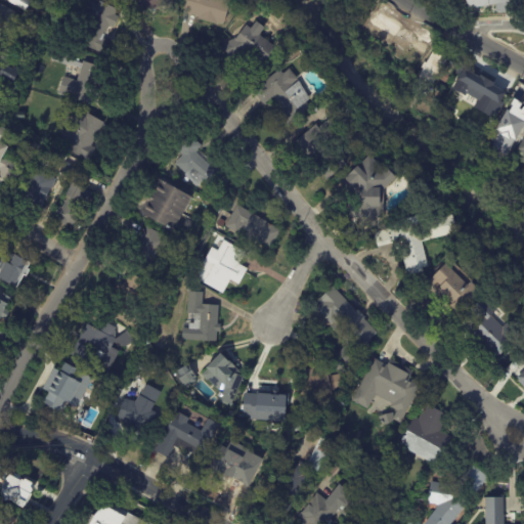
[(31,0),(33,1),(27,11),(5,0),(31,0)]
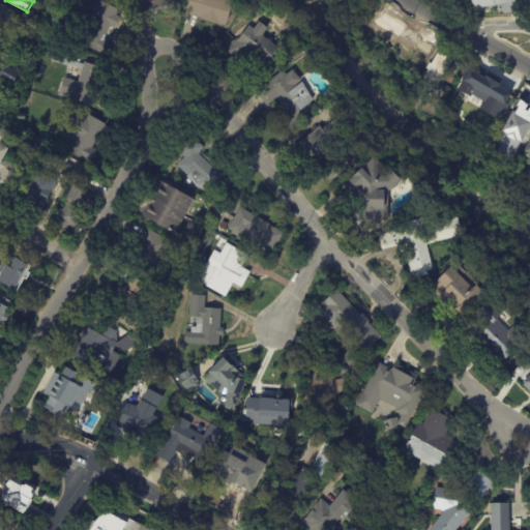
[(155,9),(142,12),(139,0),(177,0),(177,4),(155,9)]
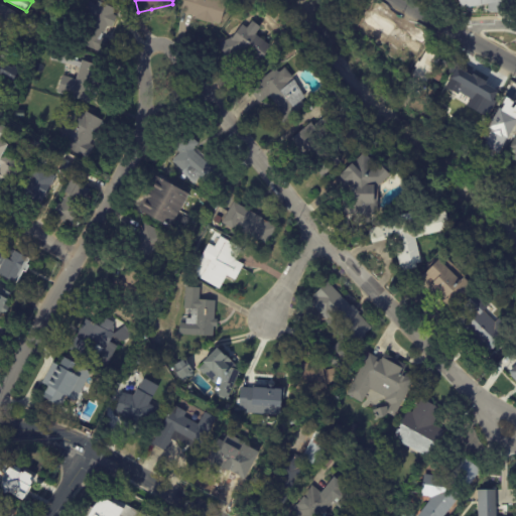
[(225,0),(229,1),(223,22),(215,20),(214,23),(197,18),(197,16),(182,12),(185,0),(225,0)]
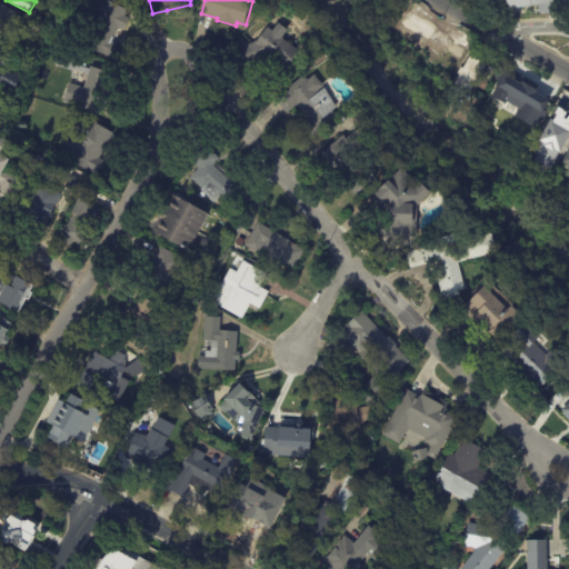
[(568,0),(568,12),(561,12),(561,20),(547,20),(547,16),(538,16),(538,7),(530,8),(530,9),(507,11),(506,0),(568,0)]
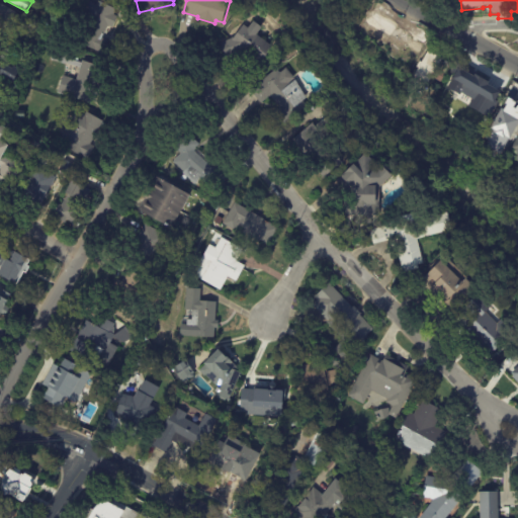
[(100,2),(116,9),(113,14),(117,16),(112,27),(109,26),(98,52),(80,44),(90,19),(84,17),(91,2),(97,5),(98,1),(100,2)]
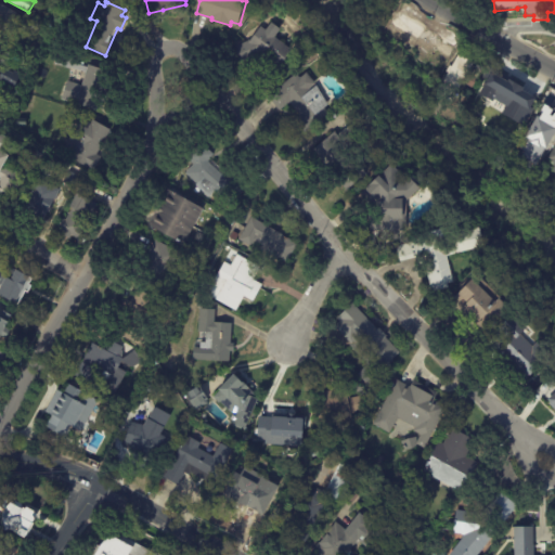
[(0,3),(8,8),(7,10),(16,14),(11,25),(0,20),(0,3)]
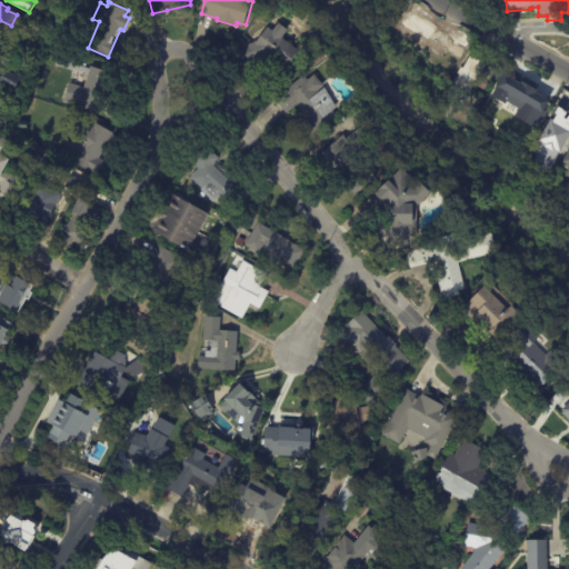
[(282,26),(289,30),(282,38),(300,51),(287,70),(267,56),(249,65),(242,49),(256,43),(268,27),(273,31),(279,23),(282,26)]
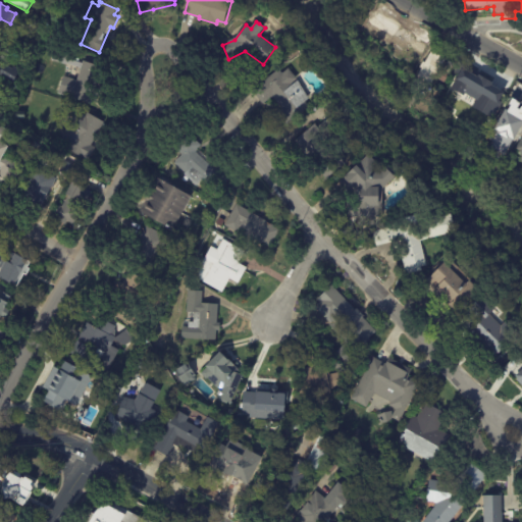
[(30,38),(20,33),(27,23),(35,29),(30,38)]
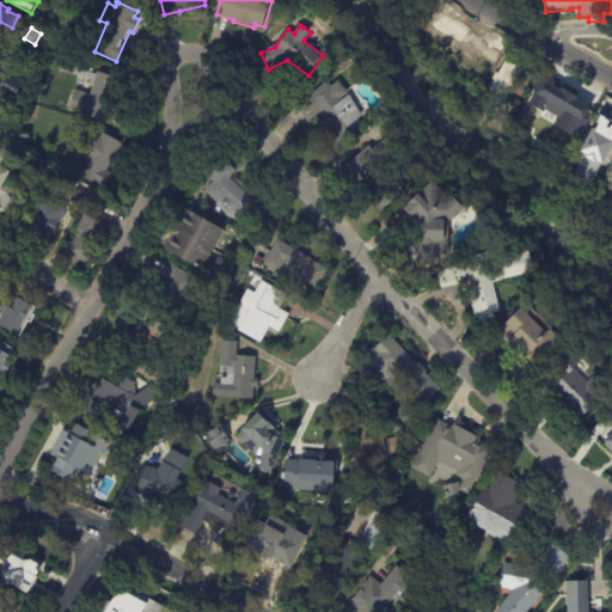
[(46,49),(40,46),(46,35),(51,38),(46,49)]
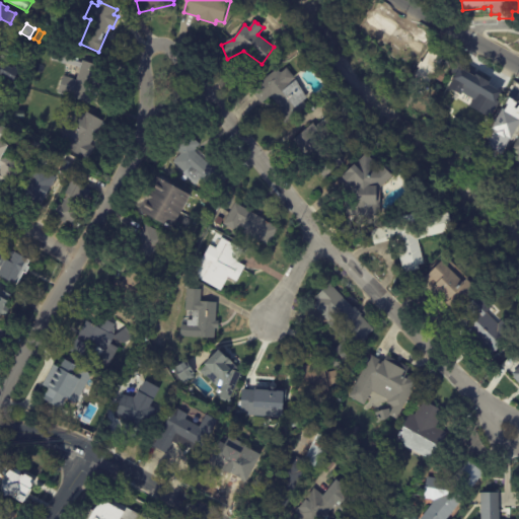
[(71,52),(69,58),(79,61),(79,62),(83,63),(84,60),(102,66),(98,77),(104,79),(98,97),(93,95),(90,103),(59,93),(64,76),(77,80),(81,68),(67,64),(66,65),(51,61),(57,44),(72,49),(71,52)]
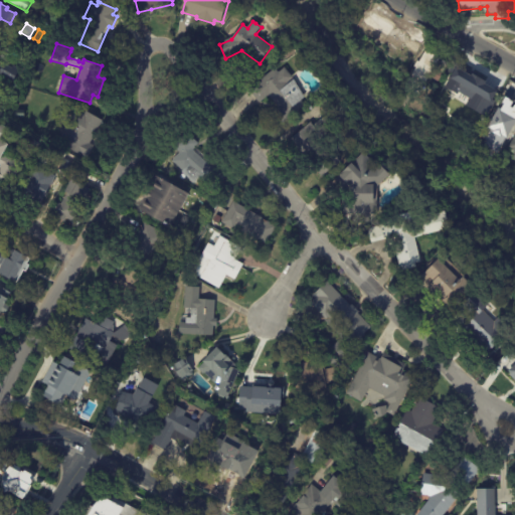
[(444,60),(449,62),(440,81),(430,76),(420,94),(407,87),(426,50),(441,58),(436,66),(440,68),(444,60)]
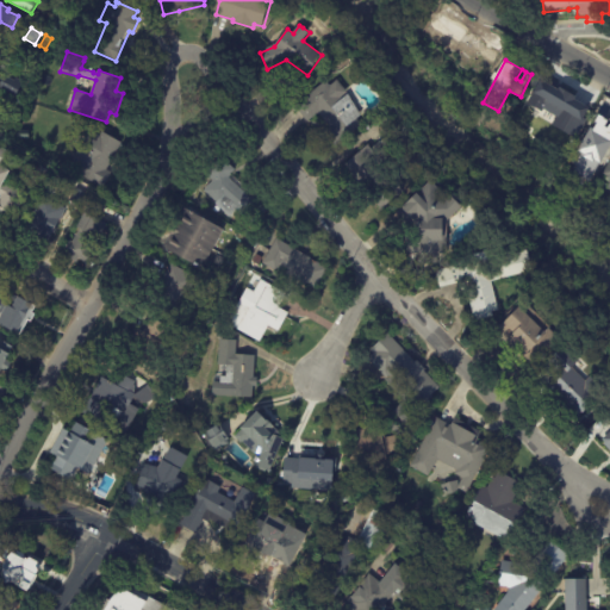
[(0,87),(0,85),(6,76),(26,88),(20,100),(0,87)]
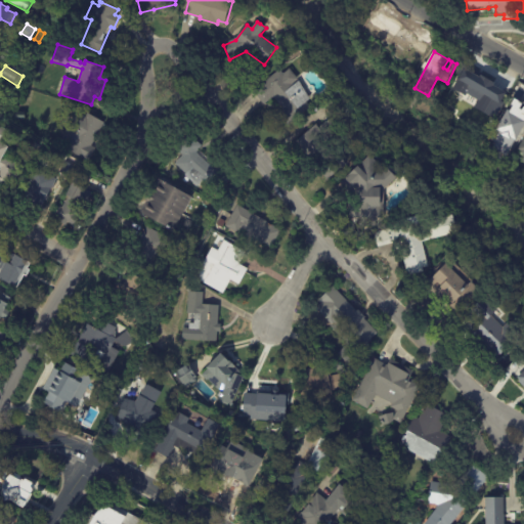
[(297,78),(311,99),(307,102),(311,107),(288,127),(277,115),(285,110),(274,96),(269,100),(258,88),(280,70),(285,74),(290,69),(297,78)]
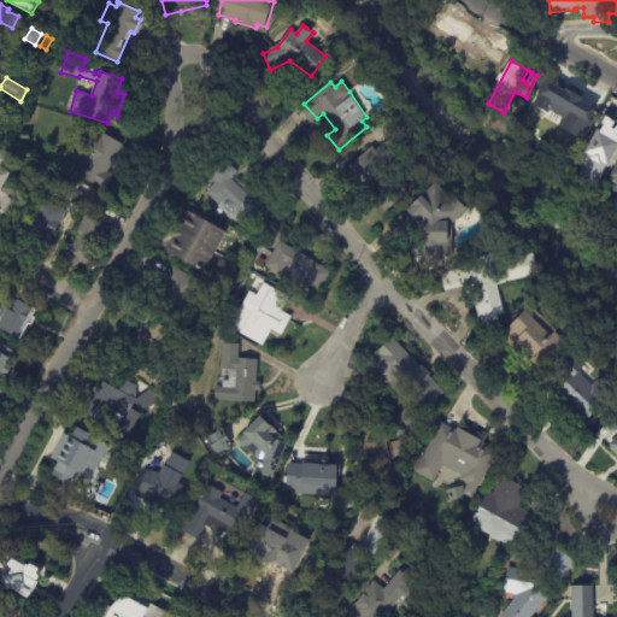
[(601,105),(603,106),(593,122),(593,121),(579,146),(545,125),(546,124),(533,117),(539,106),(536,105),(541,98),(557,107),(559,104),(556,101),(560,94),(563,97),(568,88),(589,100),(589,99),(601,105)]
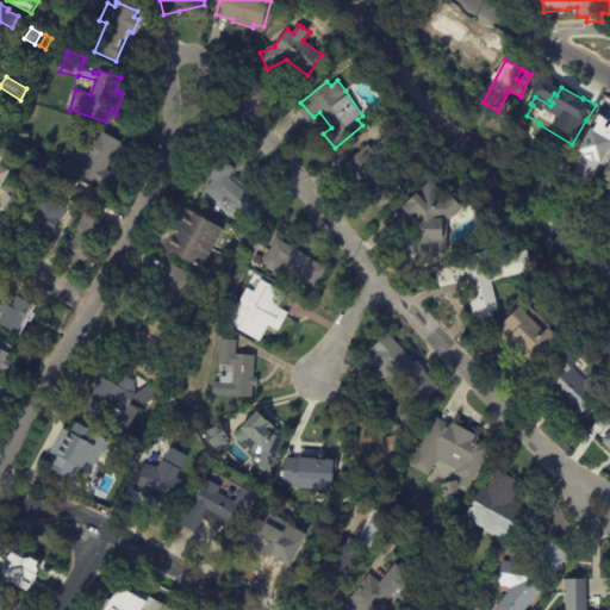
[(391,122),(377,134),(372,128),(386,116),(391,122)]
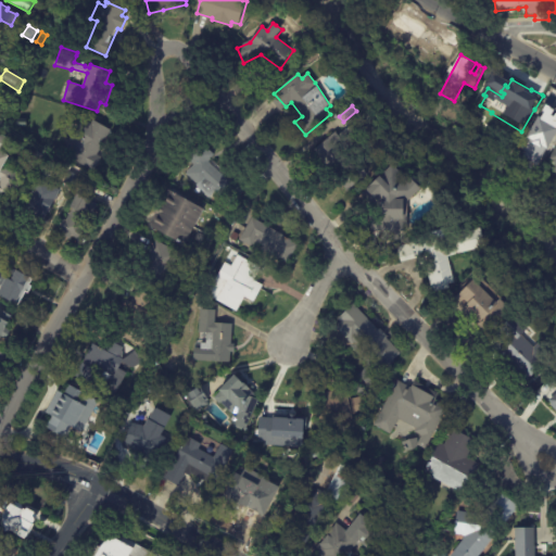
[(554,109),(555,110),(555,135),(548,149),(547,149),(538,166),(523,158),(527,151),(521,148),(539,116),(546,121),(554,109)]
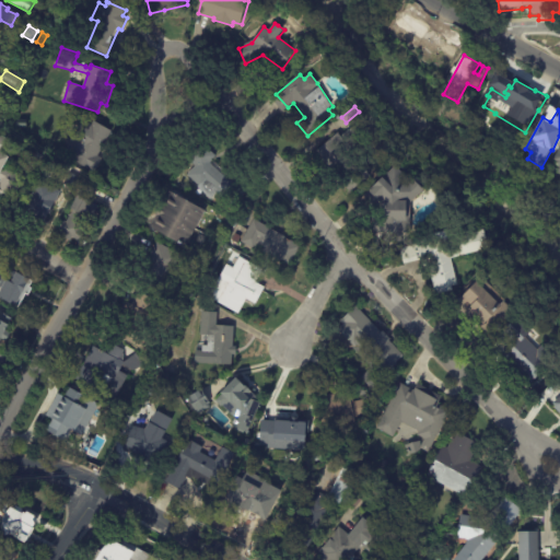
[(94,121),(112,131),(97,156),(103,160),(95,174),(63,155),(70,144),(69,143),(79,125),(78,124),(82,117),(93,124),(94,121)]
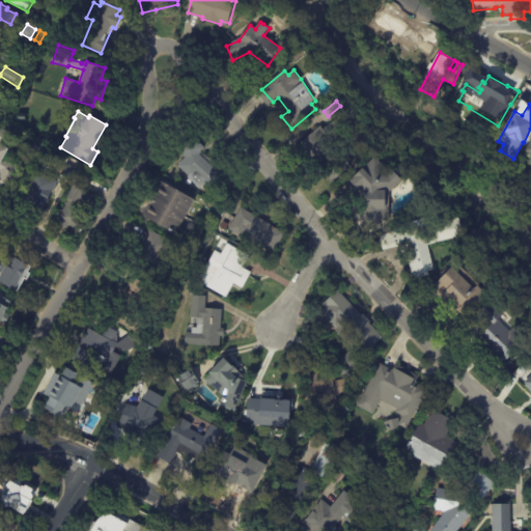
[(325,129),(329,136),(320,142),(337,163),(344,157),(353,167),(332,183),(301,143),(322,127),(325,129)]
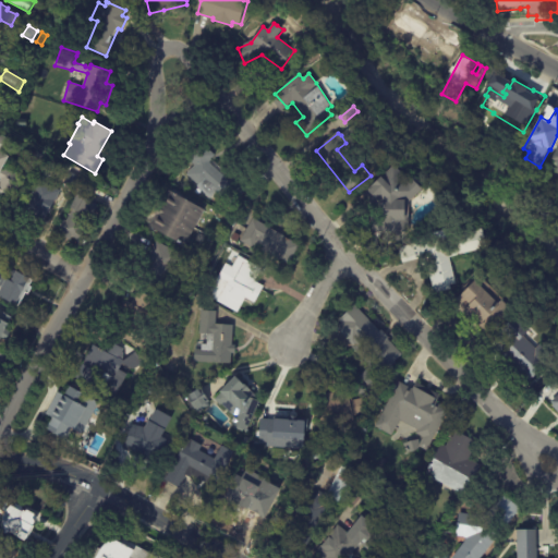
[(0,135),(7,138),(0,153),(9,157),(3,168),(21,178),(17,185),(19,185),(10,202),(0,196),(0,181),(1,180),(0,179),(0,135)]
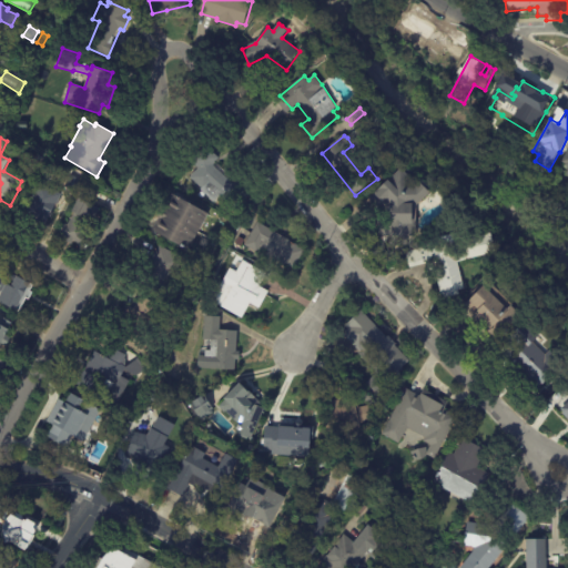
[(13,158),(19,144),(26,148),(19,161),(13,158)]
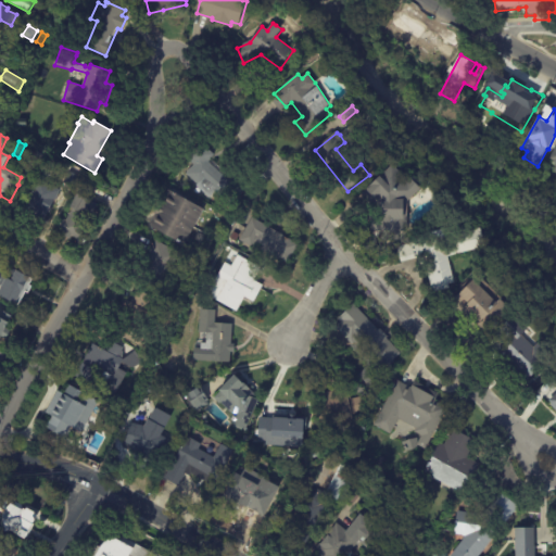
[(215,155),(209,162),(232,184),(240,176),(251,186),(232,206),(218,193),(213,200),(185,175),(192,167),(186,161),(202,143),(215,155)]
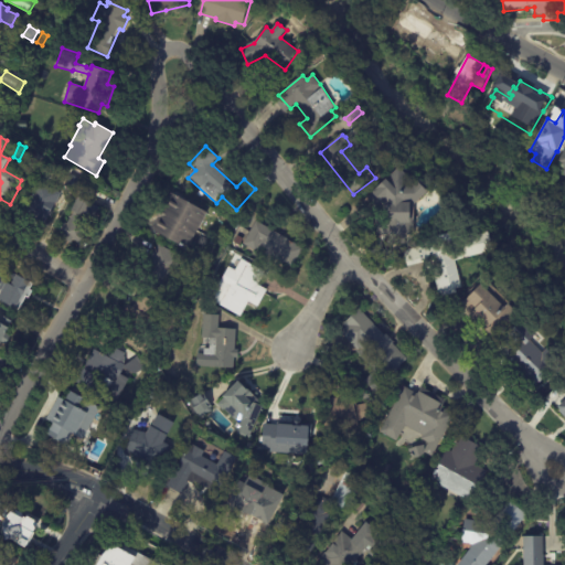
[(20,160),(27,148),(32,151),(25,163),(20,160)]
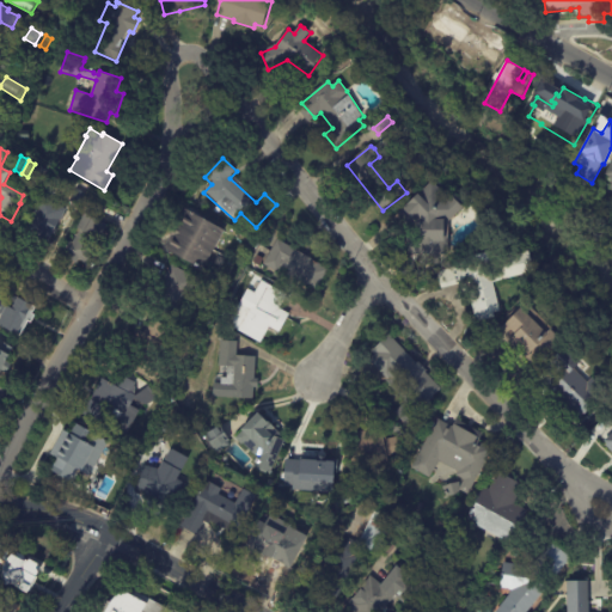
[(465,206),(447,221),(448,252),(438,252),(438,262),(421,262),(421,255),(407,255),(407,227),(395,214),(433,178),(450,196),(453,193),(465,206)]
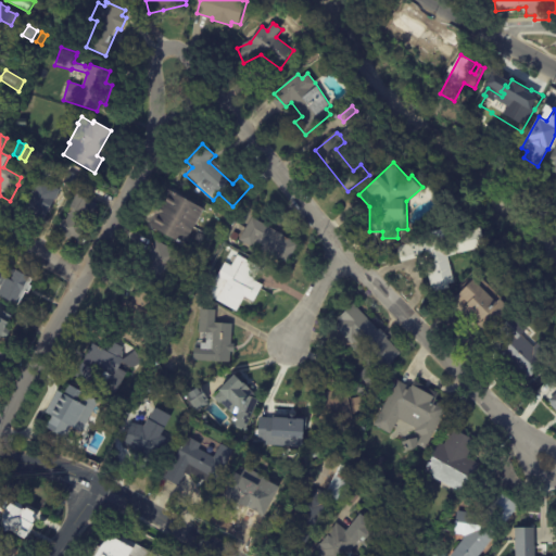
[(74,189),(63,182),(70,171),(80,177),(74,189)]
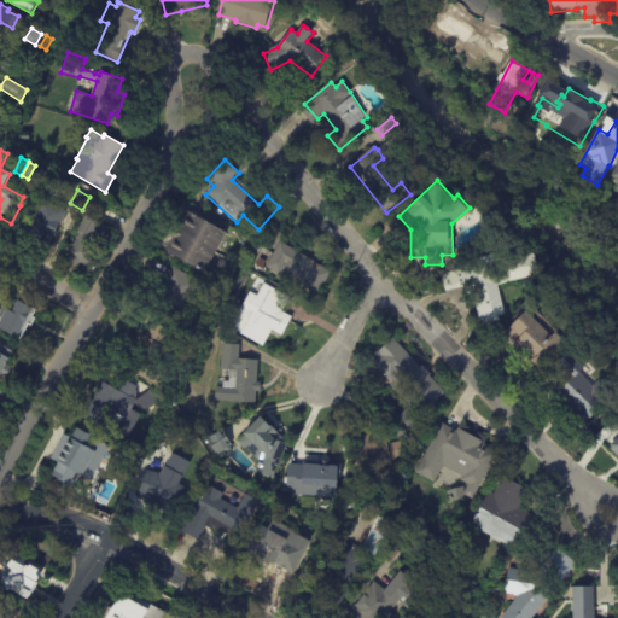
[(60,208),(68,211),(48,248),(38,240),(39,237),(27,229),(45,199),(60,208)]
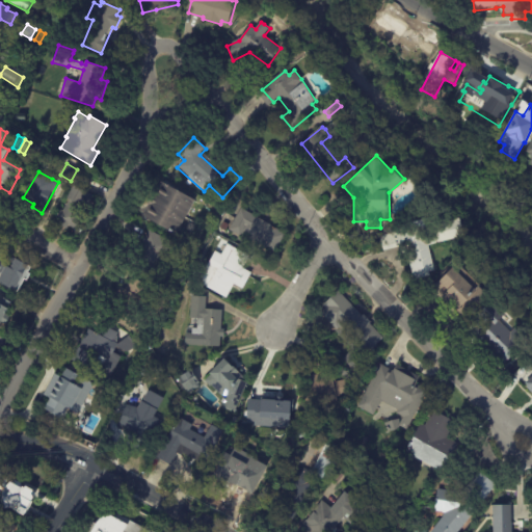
[(91,180),(88,185),(79,180),(82,174),(91,180)]
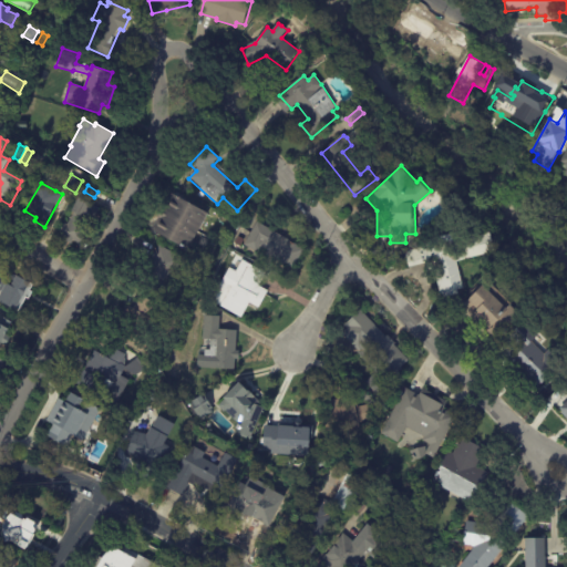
[(198,234),(189,250),(153,230),(160,218),(157,218),(164,206),(165,206),(173,194),(209,214),(198,234)]
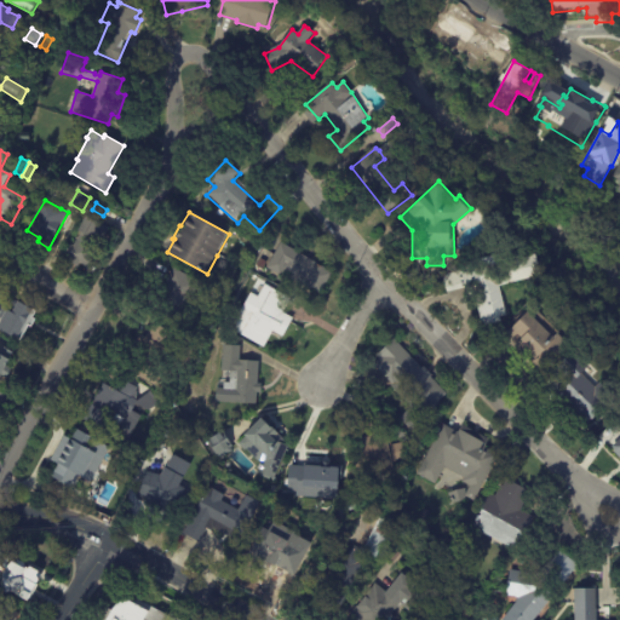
[(91,218),(93,219),(95,218),(103,223),(95,239),(99,241),(91,257),(93,258),(89,268),(80,264),(78,268),(70,264),(73,259),(65,256),(70,245),(74,246),(81,233),(80,231),(87,217),(91,218)]
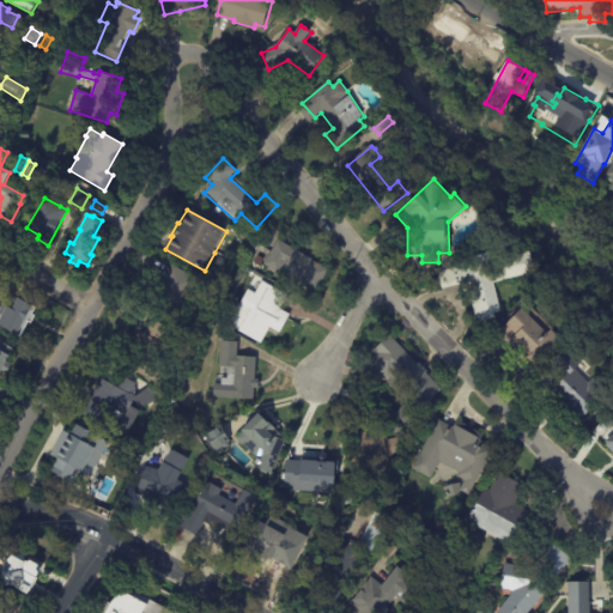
[(279,241),(331,271),(319,292),(287,274),(289,272),(281,267),(278,273),(265,266),(279,241)]
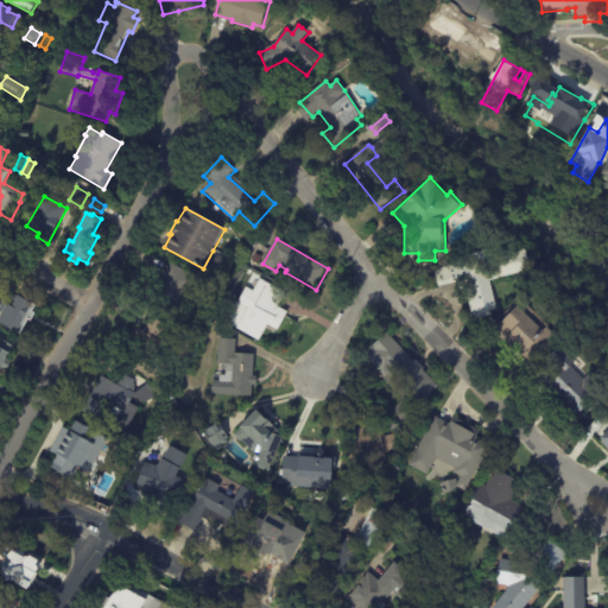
[(487,315),(474,318),(463,278),(439,284),(435,267),(470,259),(469,253),(486,248),(487,257),(529,247),(533,267),(491,278),(496,306),(491,308),(492,314),(487,315)]
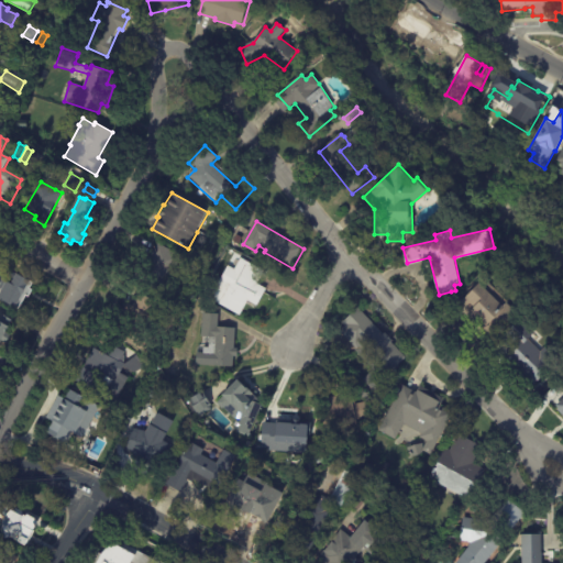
[(233,242),(236,235),(243,239),(239,245),(233,242)]
